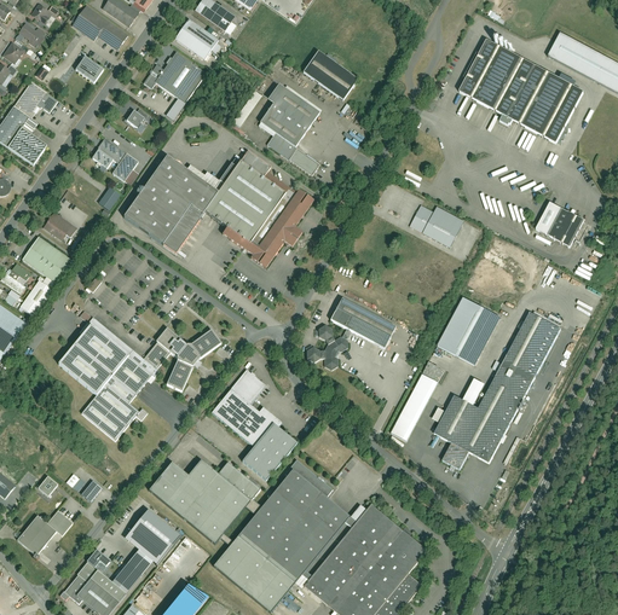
[(108,0),(102,9),(127,27),(137,13),(119,0),(108,0)]
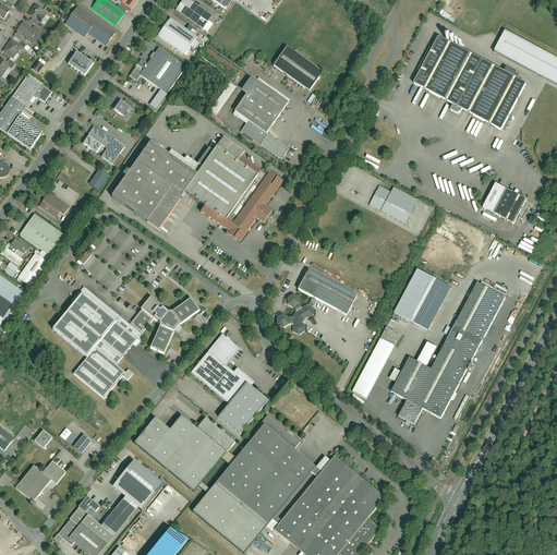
[(182,0),(176,9),(206,31),(212,22),(207,20),(210,14),(190,0),(182,0)]
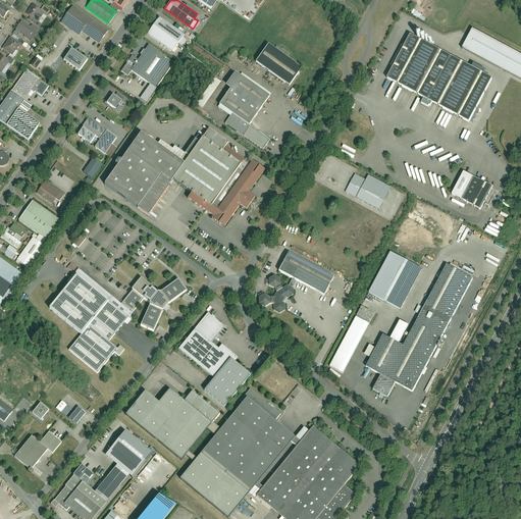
[(198,0),(210,8),(215,0),(198,0)]
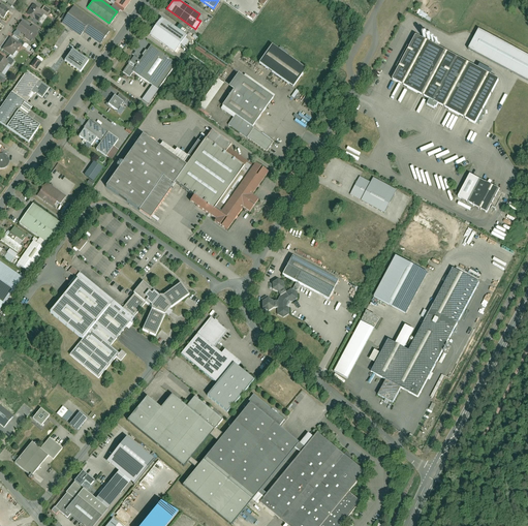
[(40,7),(31,2),(26,12),(37,20),(42,11),(45,12),(49,7),(42,4),(40,7)]
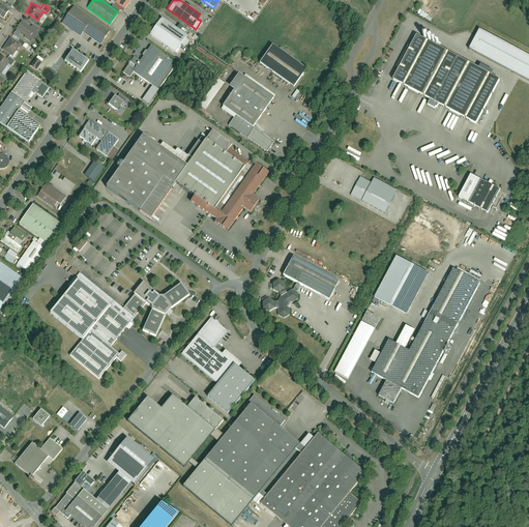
[(72,4),(61,21),(79,33),(81,29),(98,41),(108,28),(72,4)]
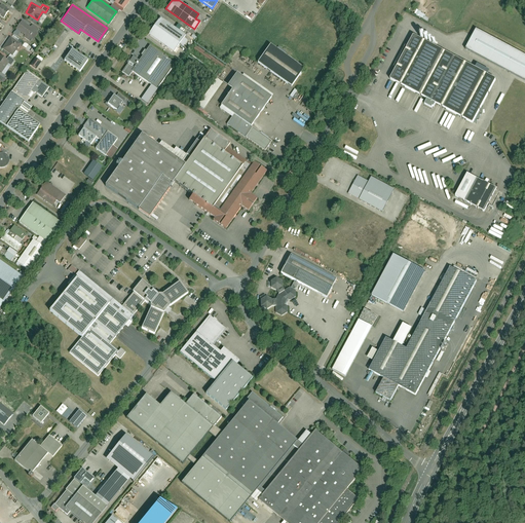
[(416,7),(414,11),(427,19),(429,14),(416,7)]
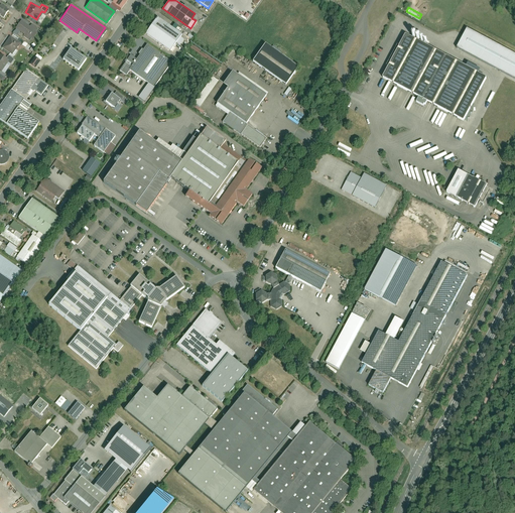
[(28,38),(37,24),(30,20),(28,23),(20,17),(14,26),(23,31),(22,34),(28,38)]
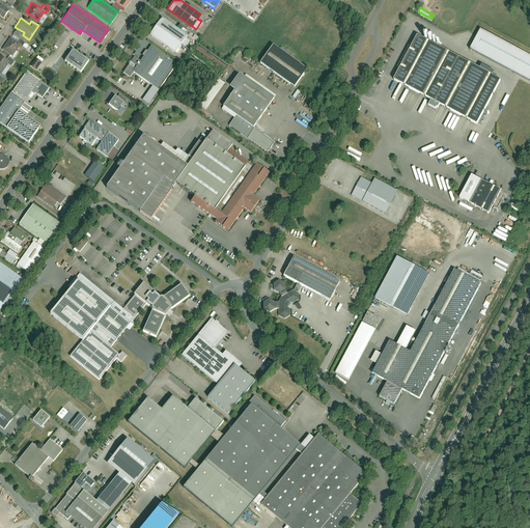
[(163,18),(150,34),(174,51),(187,34),(163,18)]
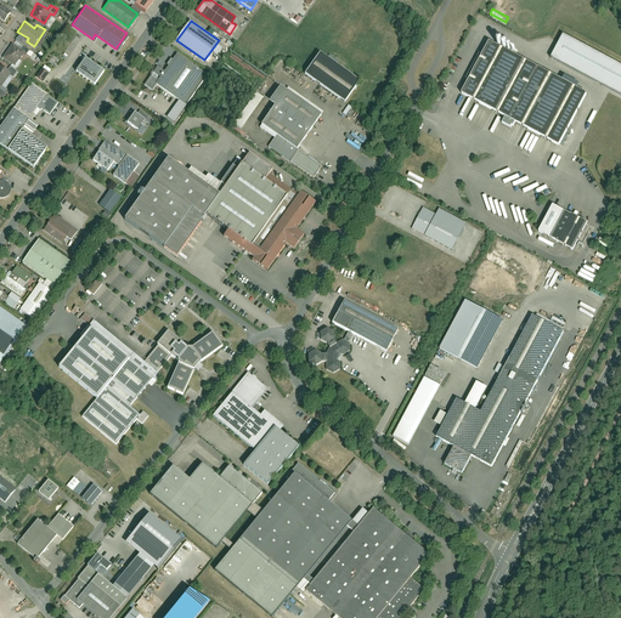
[(620,92),(620,63),(563,32),(551,55),(620,92)]
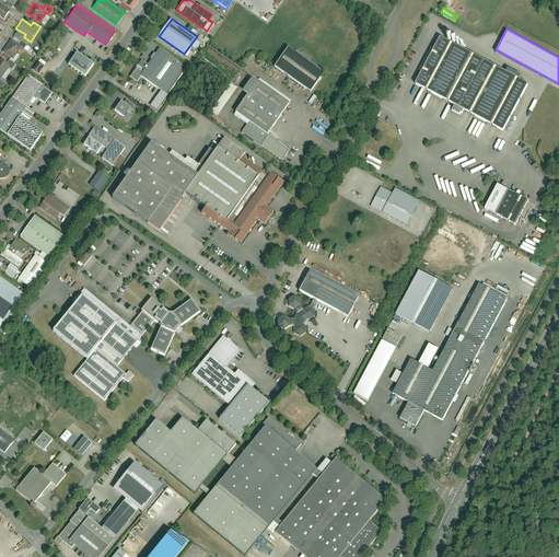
[(10,37),(1,49),(12,57),(21,45),(10,37)]
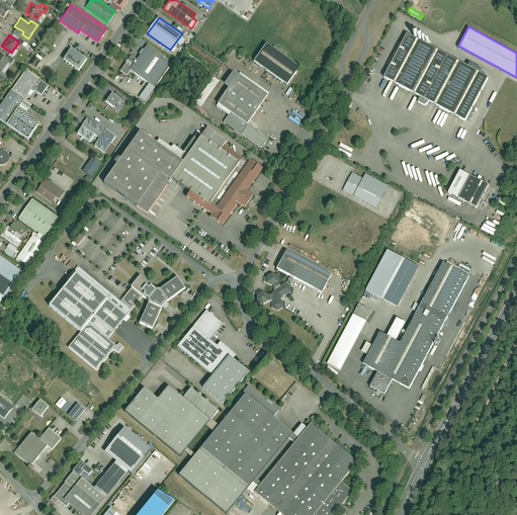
[(406,34),(383,77),(464,119),(487,78),(406,34)]
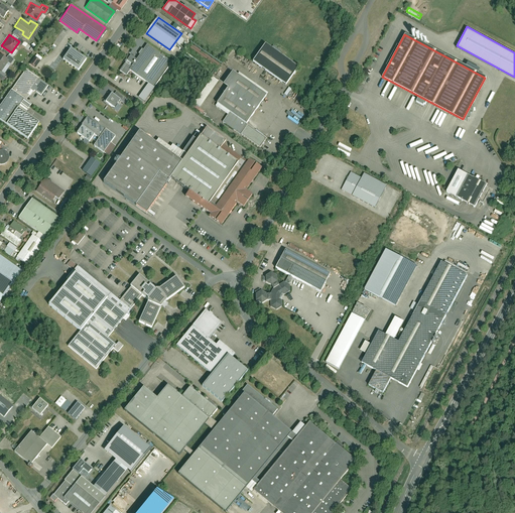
[(128,52),(118,68),(125,72),(128,67),(153,84),(170,58),(145,41),(135,56),(128,52)]
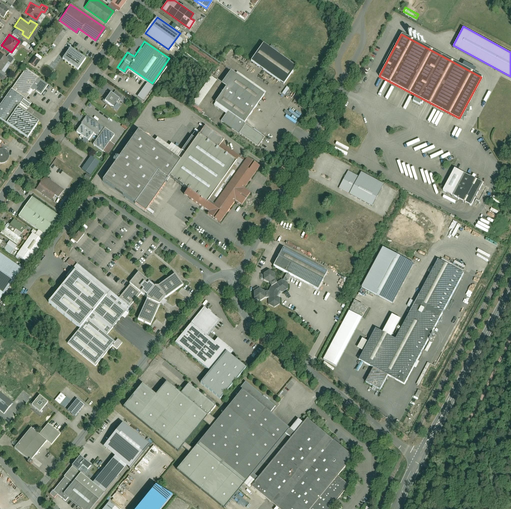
[(262,42),(251,58),(283,81),(295,65),(262,42)]
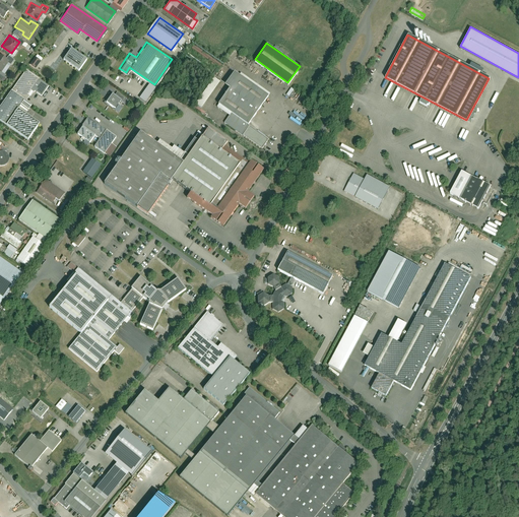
[(70,47),(62,58),(77,68),(84,57),(70,47)]
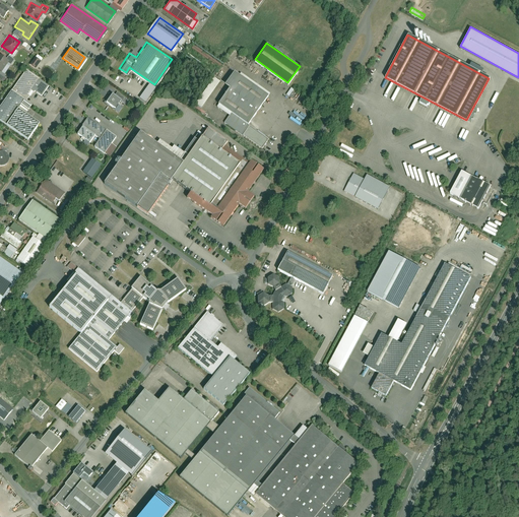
[(0,69),(1,70),(7,61),(9,63),(13,58),(8,54),(5,58),(0,54),(0,69)]
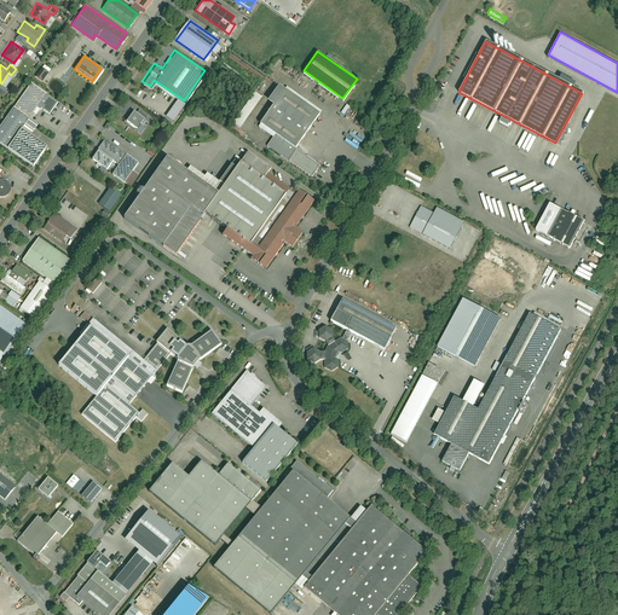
[(41,64),(35,74),(42,79),(48,69),(41,64)]
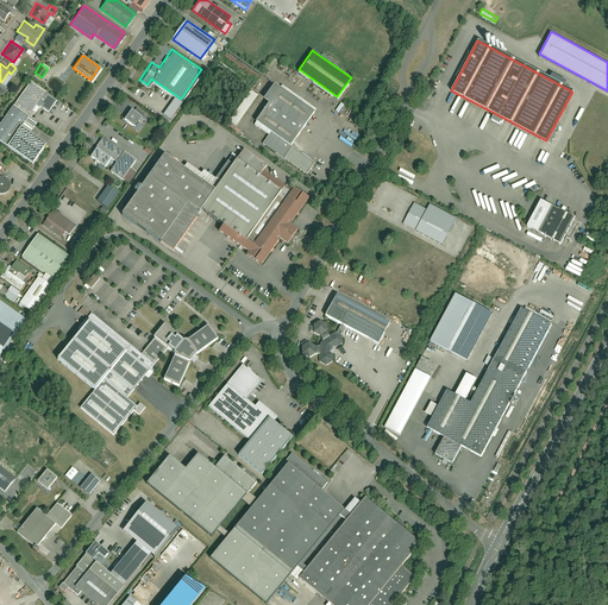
[(29,80),(0,121),(0,137),(30,157),(42,140),(19,125),(44,89),(29,80)]
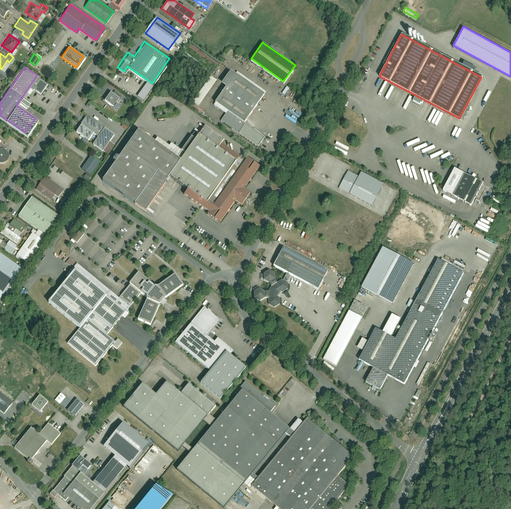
[(228,85),(216,102),(229,110),(222,119),(259,144),(265,135),(245,122),(265,92),(232,69),(223,82),(228,85)]
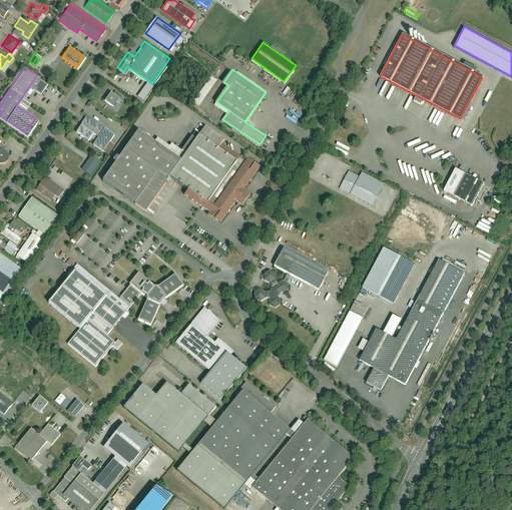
[(400,102),(405,89),(392,83),(387,96),(400,102)]
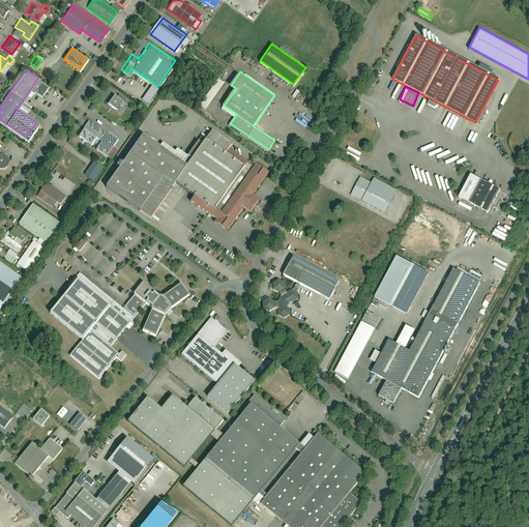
[(114,93),(108,101),(118,108),(124,99),(114,93)]
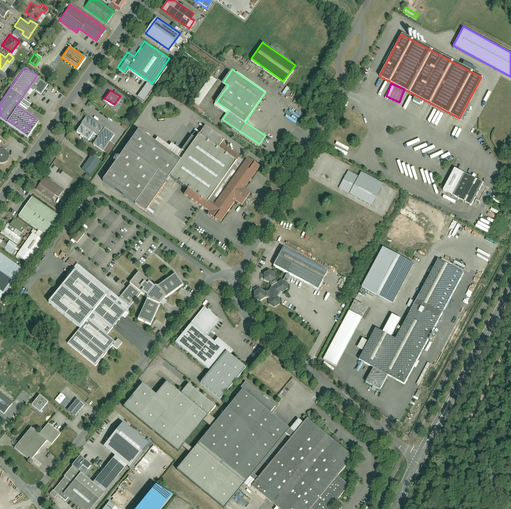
[(436,116),(439,109),(434,107),(429,119),(433,120),(434,118),(431,116),(432,114),(436,116)]
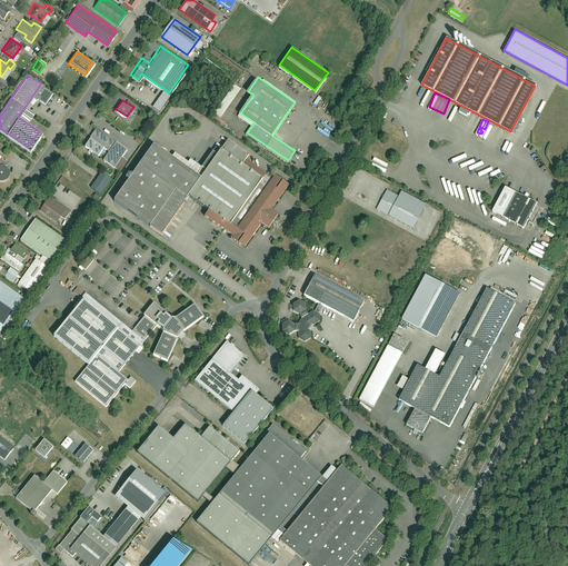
[(96,128),(83,145),(98,155),(103,147),(108,150),(102,159),(113,166),(126,148),(96,128)]
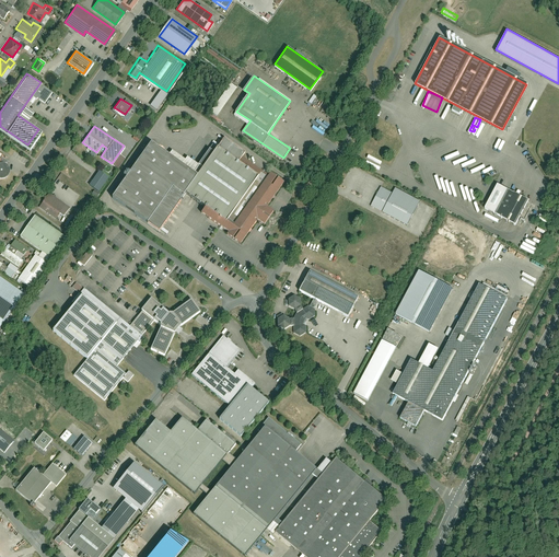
[(159,228),(185,188),(208,205),(204,210),(232,230),(230,232),(242,241),(257,218),(264,222),(274,208),(266,202),(281,181),(263,167),(259,173),(212,140),(196,163),(200,165),(196,173),(150,141),(113,196),(159,228)]
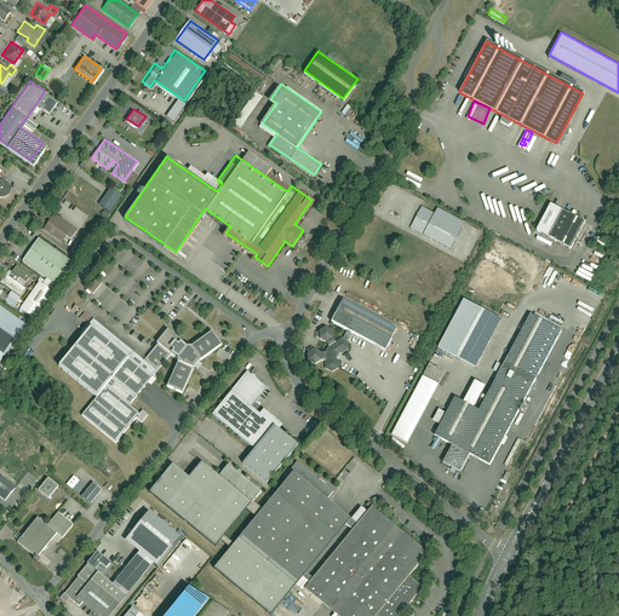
[(0,196),(1,196),(5,196),(9,193),(10,186),(9,182),(10,178),(4,174),(4,167),(0,165),(0,196)]
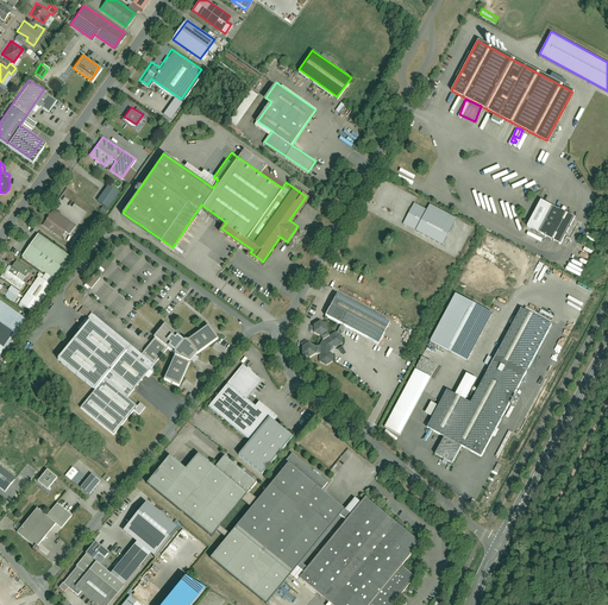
[(400,164),(395,174),(409,181),(414,171),(400,164)]
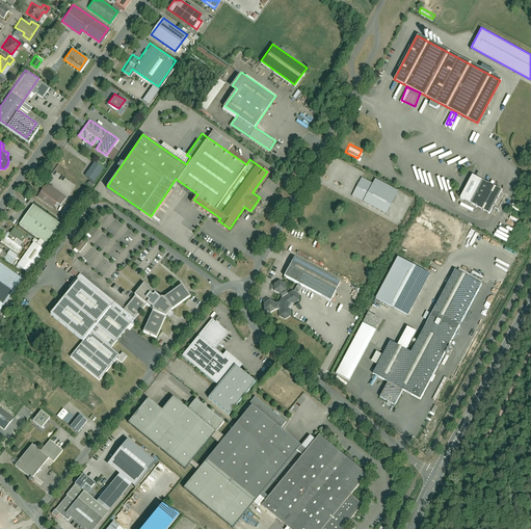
[(95,180),(105,165),(95,159),(85,173),(95,180)]
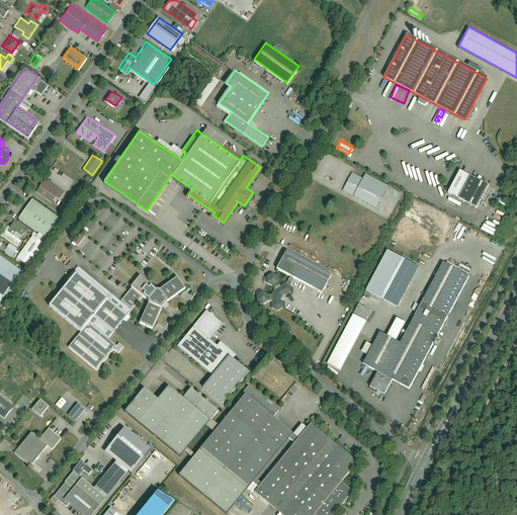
[(458,169),(446,191),(475,206),(487,185),(458,169)]
